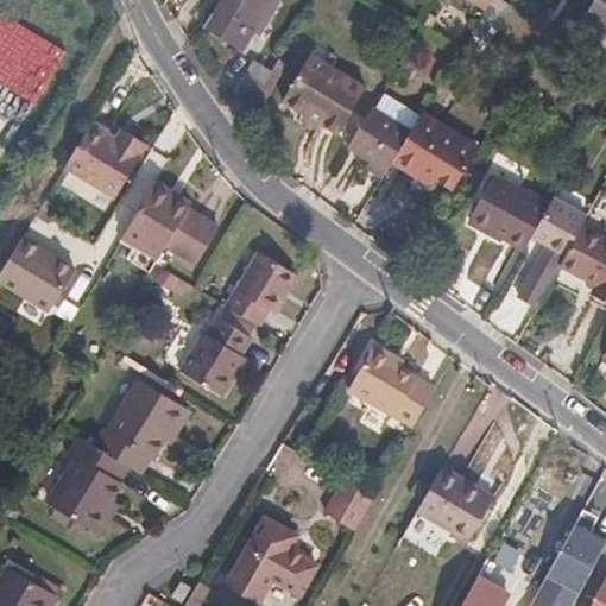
[(264,31),(283,0),(218,0),(206,21),(246,46),(257,26),(264,31)]
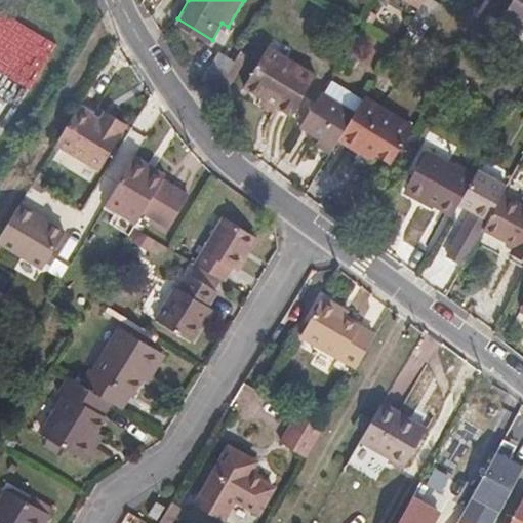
[(419,37),(439,4),(432,0),(423,0),(418,6),(408,24),(405,29),(419,37)]
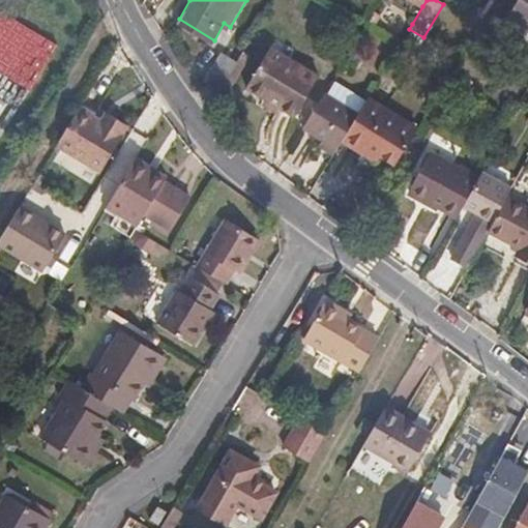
[(516,0),(506,19),(527,30),(527,0),(516,0)]
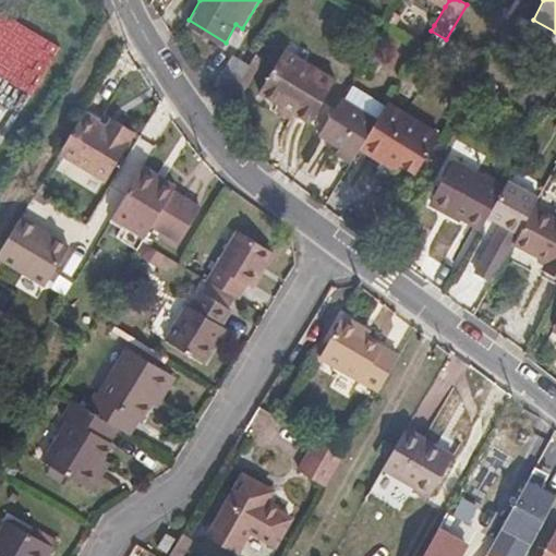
[(231,94),(251,61),(257,51),(241,41),(216,84),(231,94)]
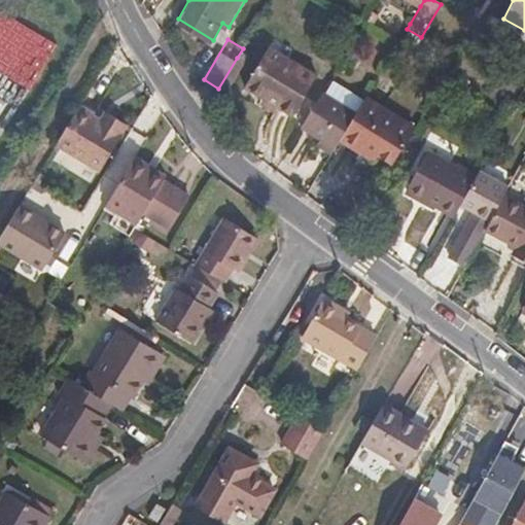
[(284,59),(267,48),(261,55),(280,66),(284,59)]
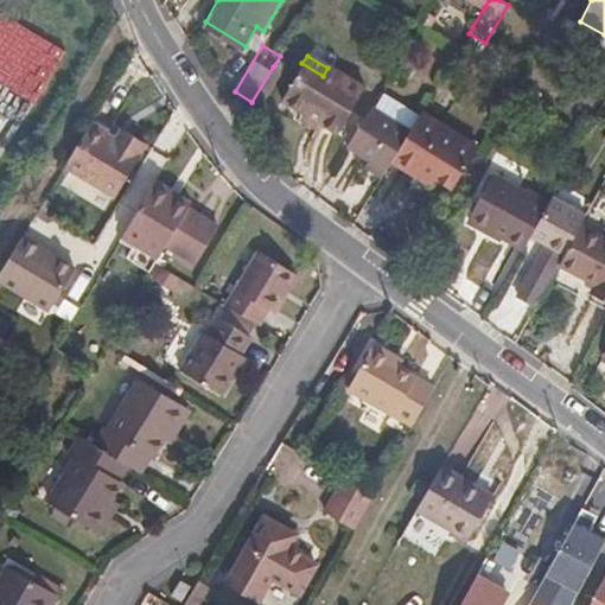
[(336,137),(363,89),(328,68),(323,76),(301,63),(278,101),(301,116),(307,107),(324,116),(318,125),(336,137)]
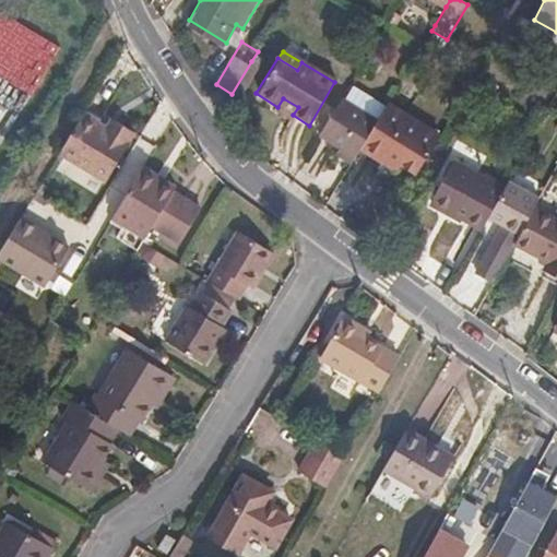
[(354,84),(344,101),(376,120),(386,104),(354,84)]
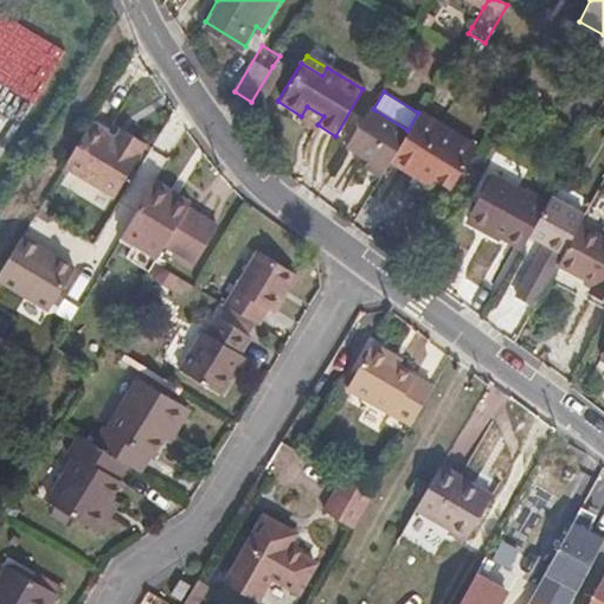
[(317,124),(323,116),(307,107),(301,116),(297,122),(313,132),(317,124)]
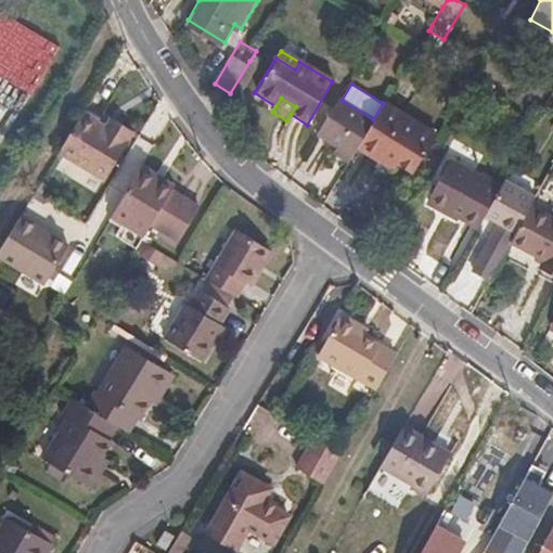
[(355,148),(373,119),(342,100),(338,98),(329,114),(316,134),(350,156),(355,148)]
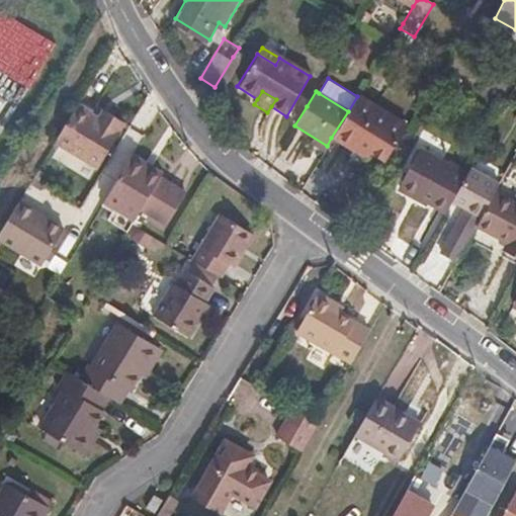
[(382,161),(405,125),(392,117),(357,96),(348,111),(331,138),(351,150),(356,144),(369,153),(382,161)]
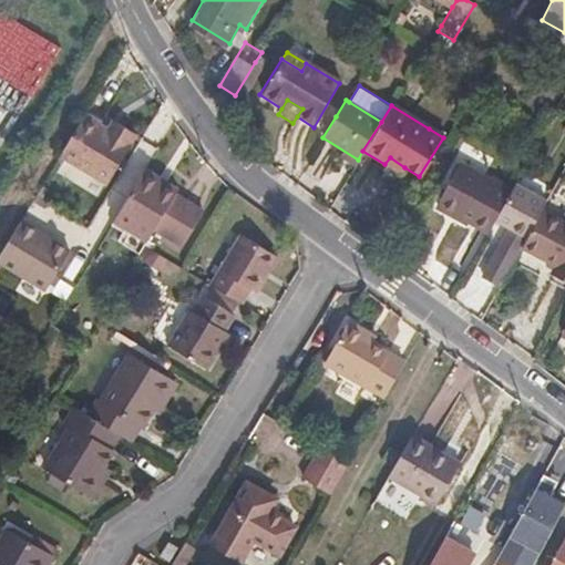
[(111,178),(135,139),(133,136),(139,126),(123,117),(116,127),(109,122),(89,109),(64,150),(111,178)]
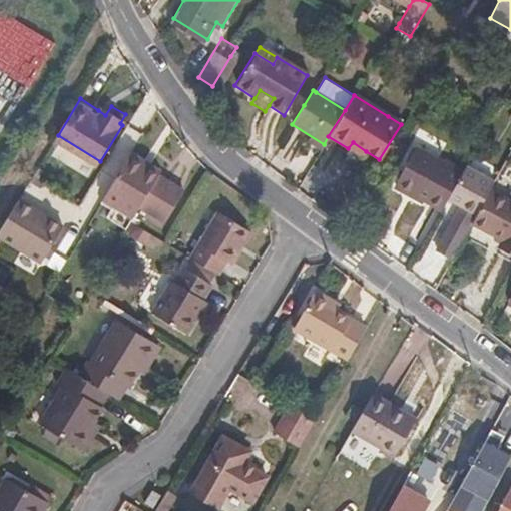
[(111,106),(104,101),(98,110),(105,115),(111,106)]
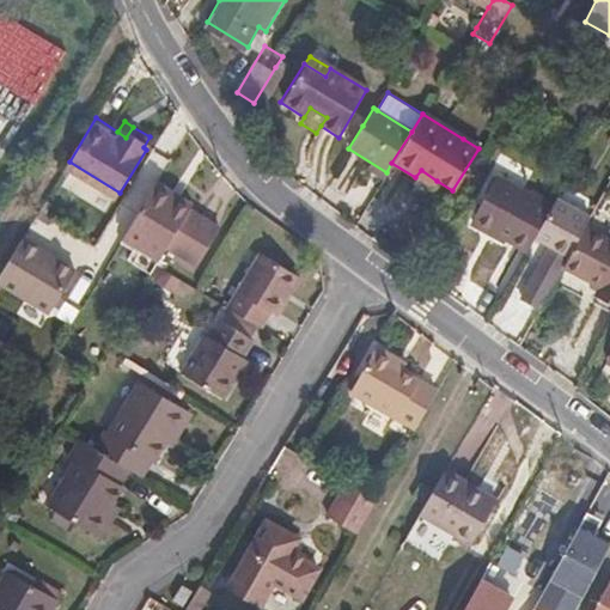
[(437,181),(421,170),(415,177),(433,188),(437,181)]
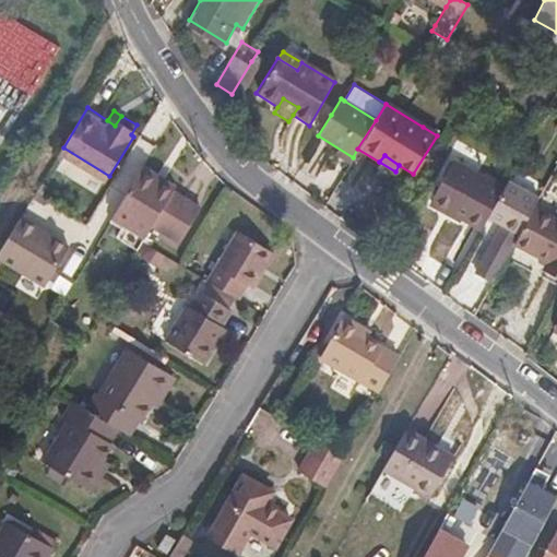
[(489,218),(505,191),(452,162),(429,203),(482,232),(484,228),(489,218)]
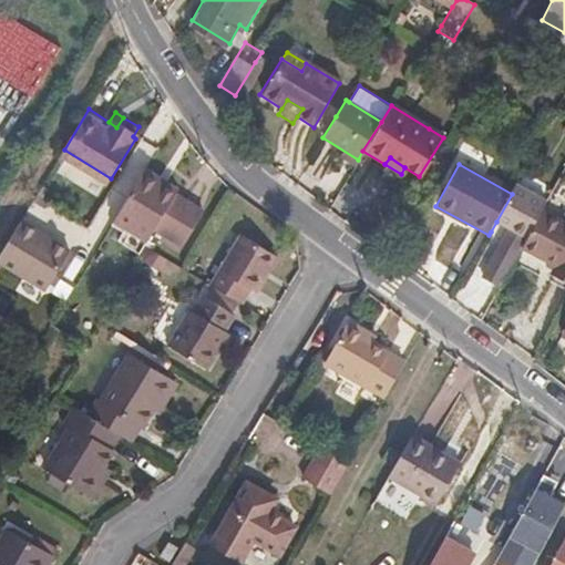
[(155,229),(177,193),(180,189),(165,181),(163,184),(144,173),(115,221),(149,242),(155,229)]
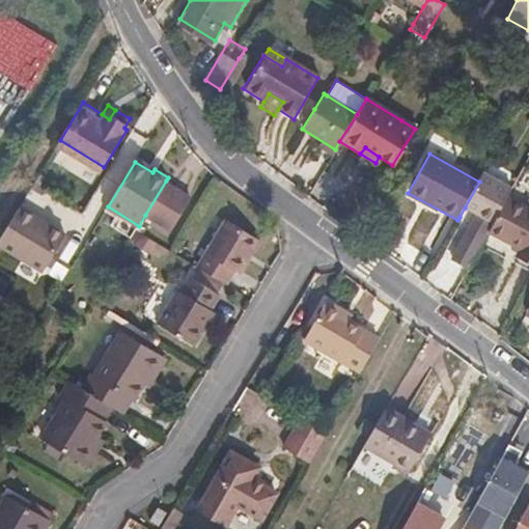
[(505,200),(510,192),(481,176),(479,182),(465,207),(477,215),(451,260),(468,270),(472,262),(488,234),(505,200)]
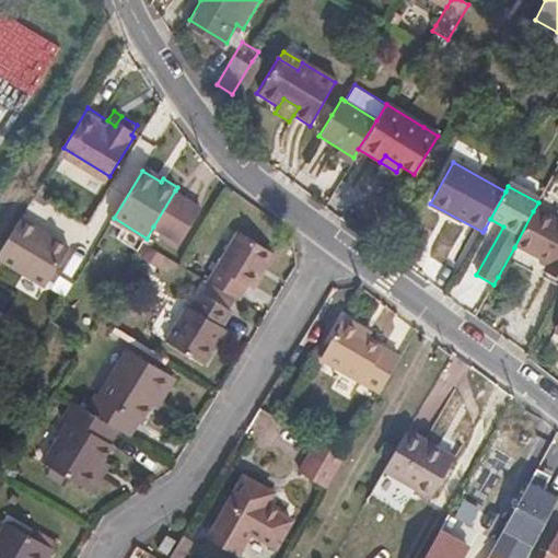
[(202,207),(175,190),(153,227),(181,244),(202,207)]
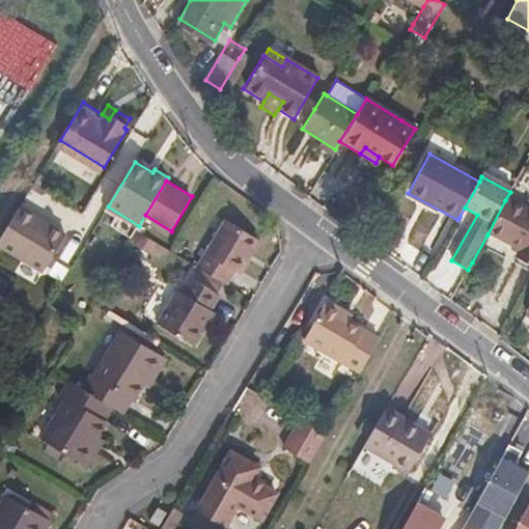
[(528,213),(505,200),(488,234),(519,252),(514,258),(528,266),(528,213)]
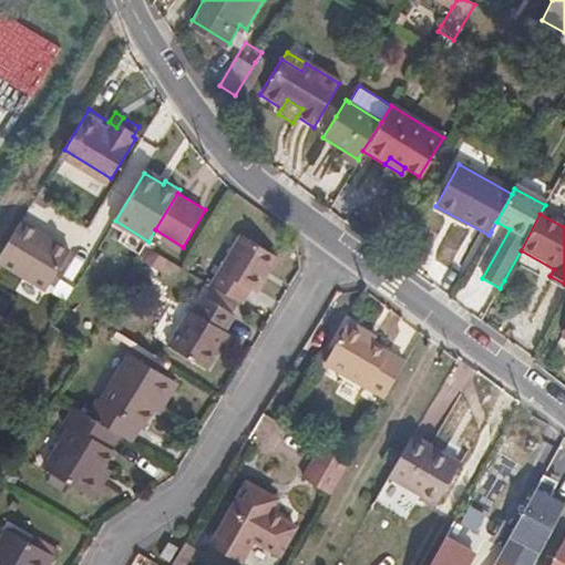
[(0,260),(45,288),(71,247),(21,217),(0,250),(0,260)]
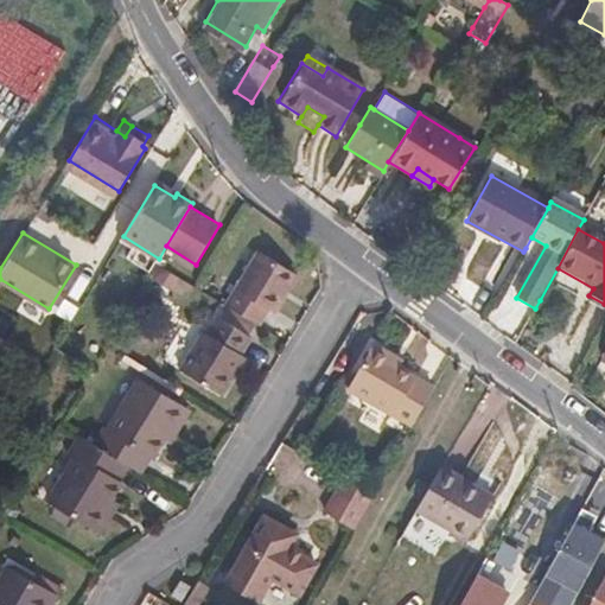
[(274,313),(297,275),(258,253),(228,304),(260,323),(268,310),(274,313)]
